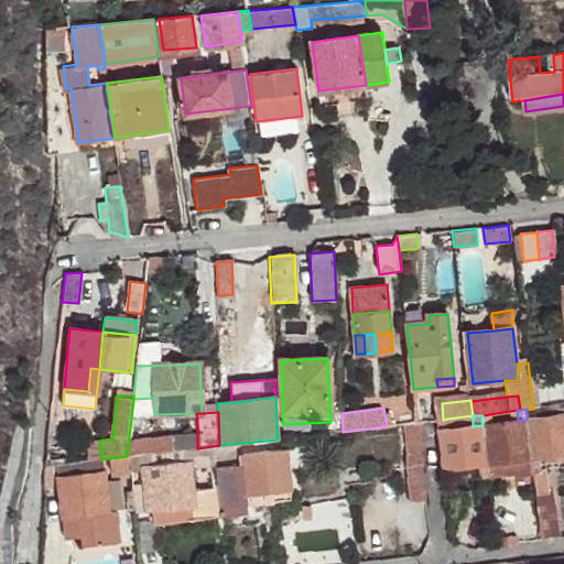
[(527,420),(532,458),(541,457),(563,454),(563,415),(535,419),(527,420)]
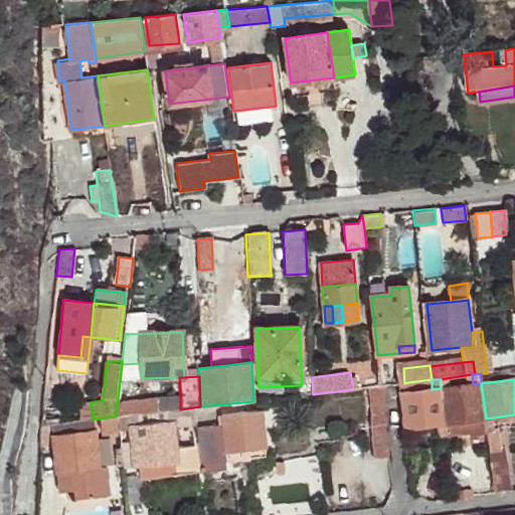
[(410,391),(408,382),(404,383),(399,383),(401,393),(410,391)]
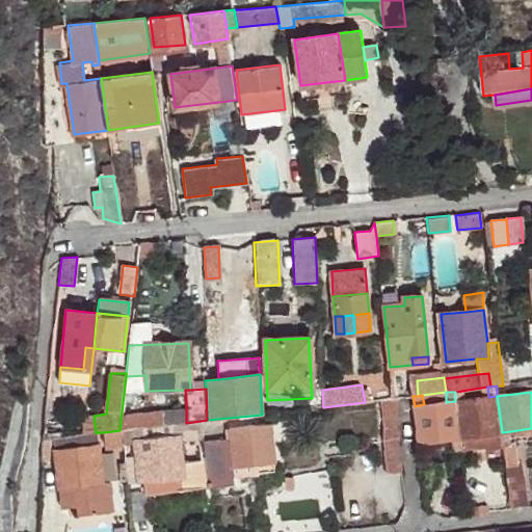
[(487,449),(504,447),(503,444),(502,432),(497,396),(488,397),(462,400),(455,401),(460,437),(461,449),(487,446),(487,449)]
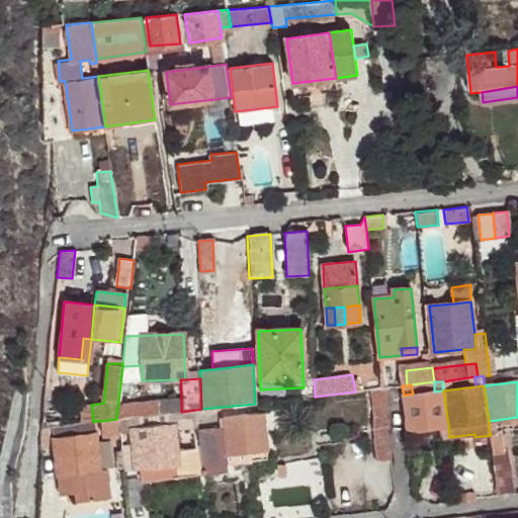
[(384,389),(382,389),(367,391),(370,416),(385,415),(387,415),(384,389)]
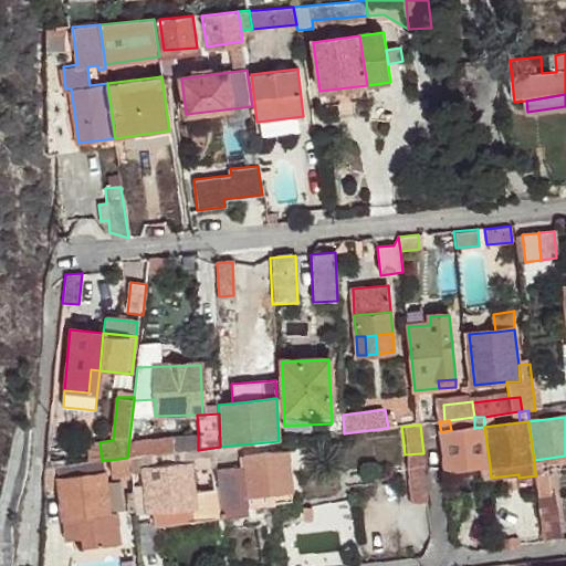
[(444,470),(490,465),(484,427),(474,428),(451,430),(441,432),(444,470)]
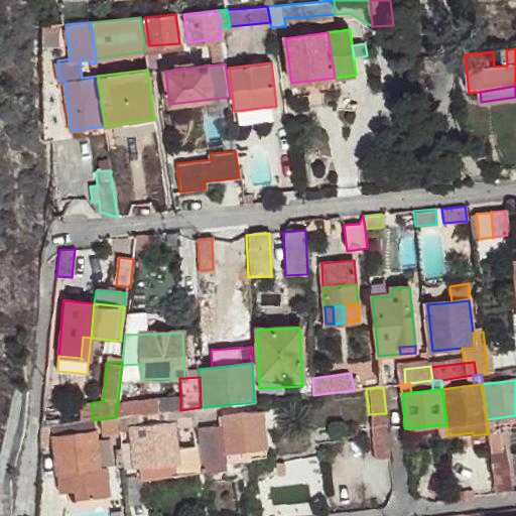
[(180,397),(117,404),(116,417),(118,417),(125,416),(172,411),(180,410),(180,397)]
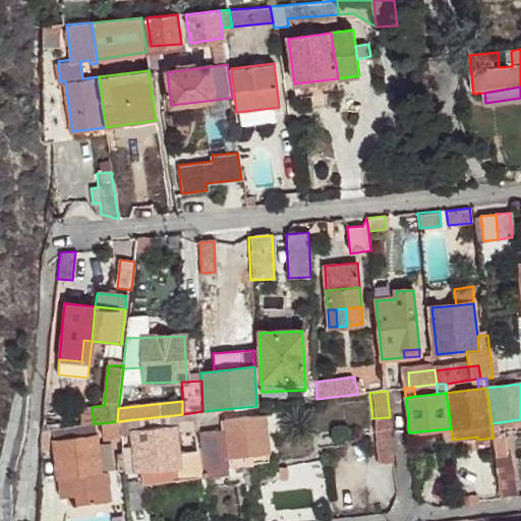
[(94,424),(92,407),(79,408),(81,425),(94,424)]
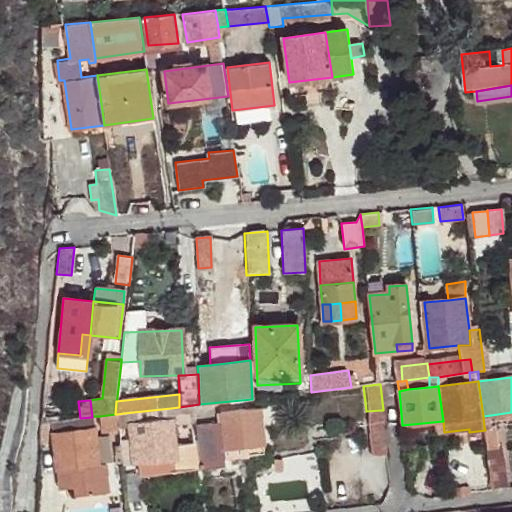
[(193,405),(179,407),(171,408),(172,418),(129,423),(134,463),(137,462),(139,472),(174,469),(174,472),(200,470),(195,427),(193,405)]
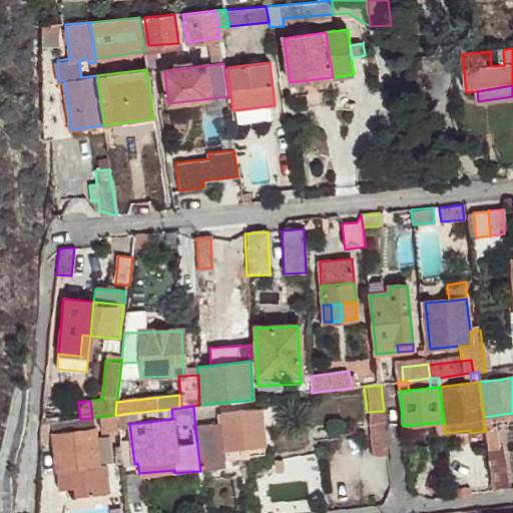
[(42,413),(41,423),(75,419),(72,410),(42,413)]
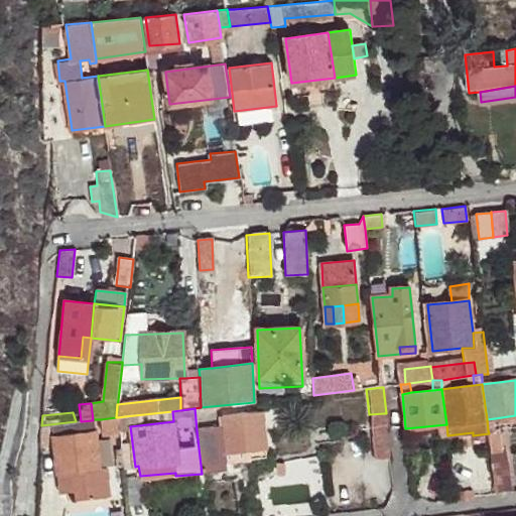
[(250,448),(266,446),(262,412),(223,417),(224,426),(227,452),(250,448)]
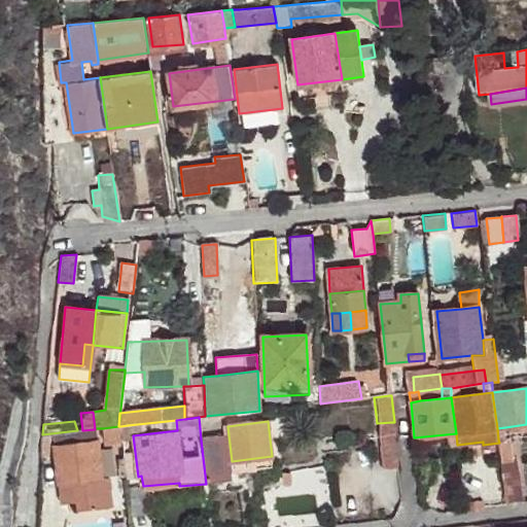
[(394,437),(392,422),(377,423),(382,470),(397,468),(394,437)]
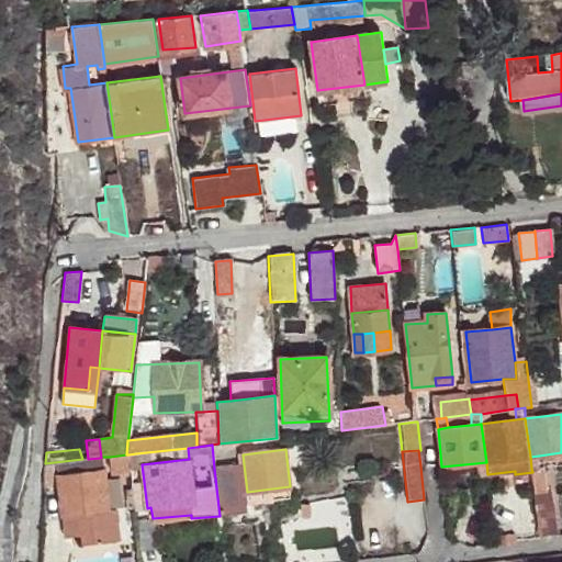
[(137,464),(136,453),(128,454),(130,465),(137,464)]
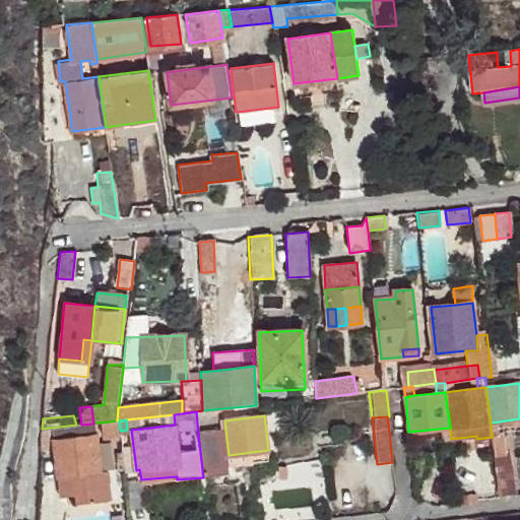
[(119,420),(117,420),(102,423),(104,439),(121,437),(120,431),(119,420)]
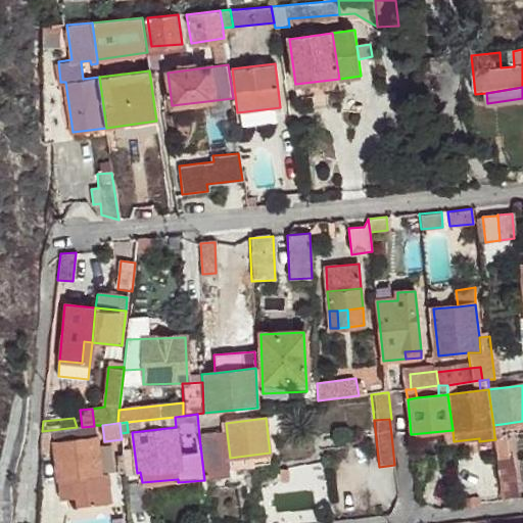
[(493,425),(494,436),(503,435),(502,424),(493,425)]
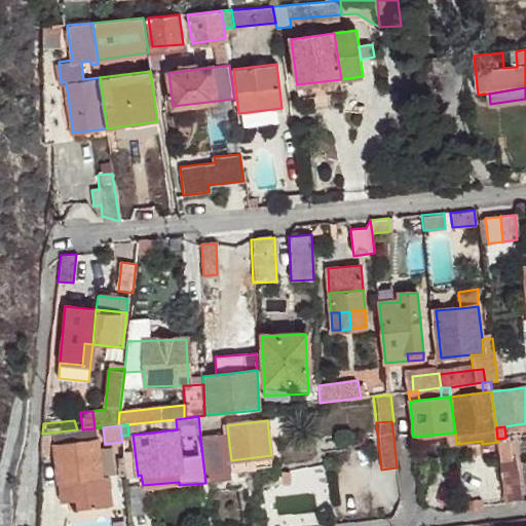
[(82,429),(79,429),(80,441),(54,445),(61,503),(78,501),(79,511),(113,508),(110,479),(103,480),(96,427),(95,428),(82,429)]
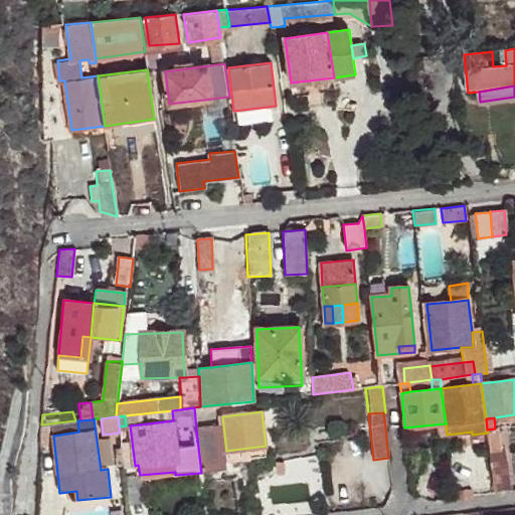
[(406,439),(447,435),(446,423),(404,427),(406,439)]
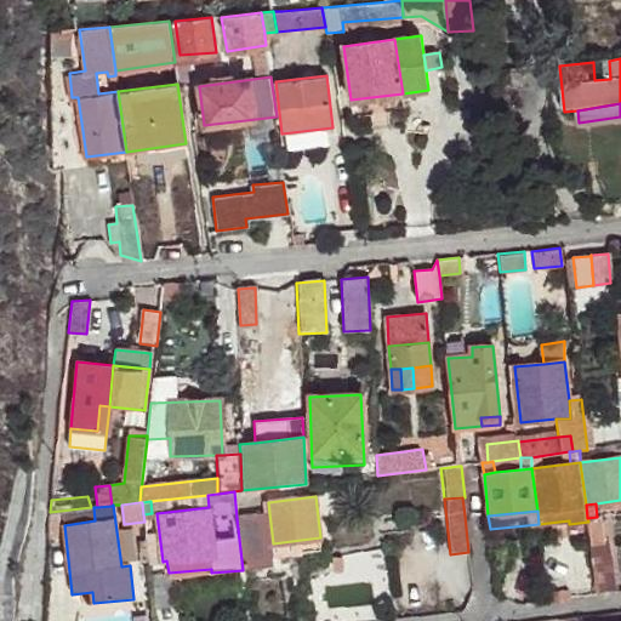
[(237,518),(243,570),(275,565),(274,557),(273,543),(269,513),(237,518)]
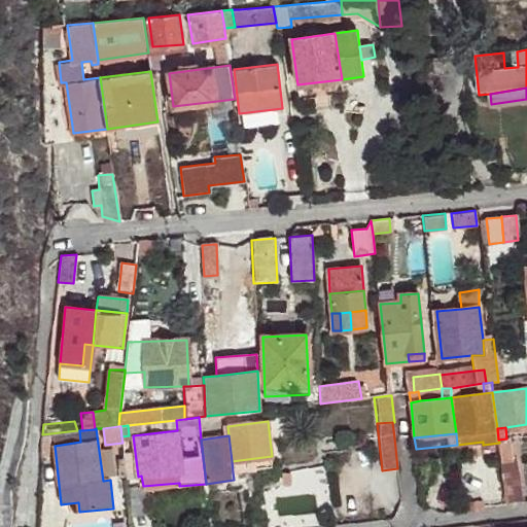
[(499,443),(501,463),(513,462),(510,438),(506,438),(498,440),(499,443)]
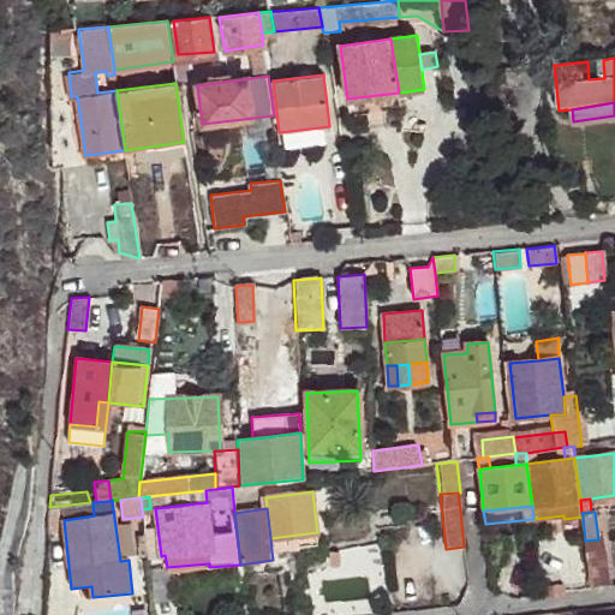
[(318,547),(317,532),(298,535),(299,548),(318,547)]
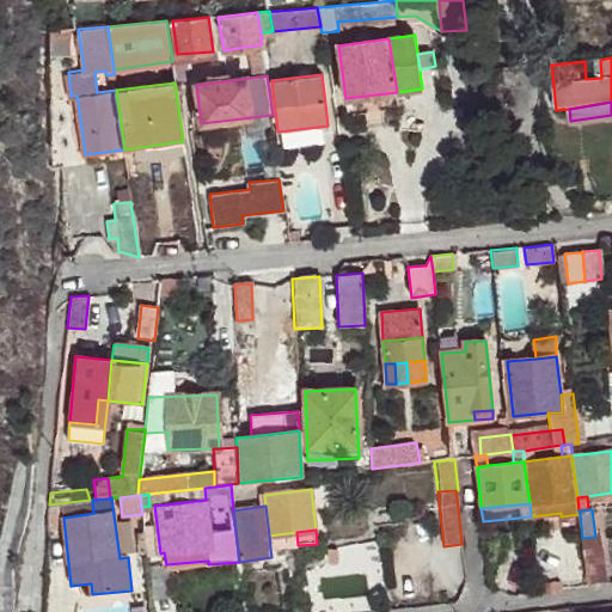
[(298,545),(297,532),(269,536),(270,549),(298,545)]
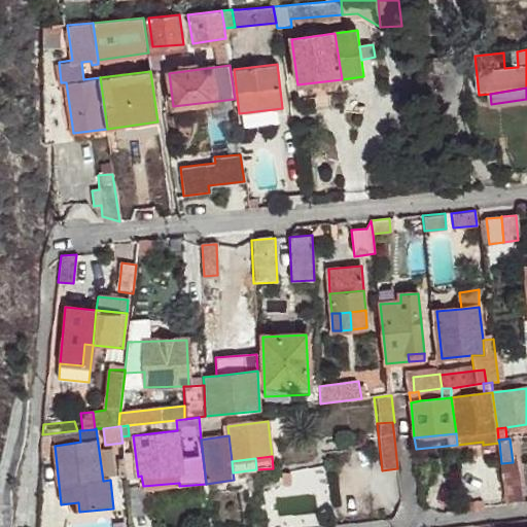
[(506,507),(524,505),(519,461),(513,462),(501,463),(506,507)]
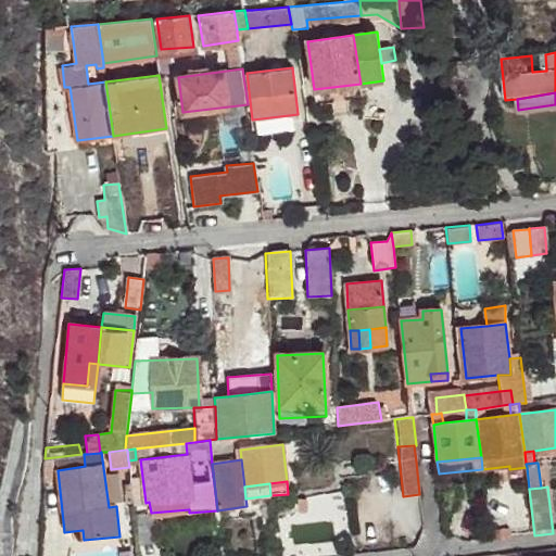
[(509,529),(490,531),(490,540),(496,539),(510,538),(509,529)]
